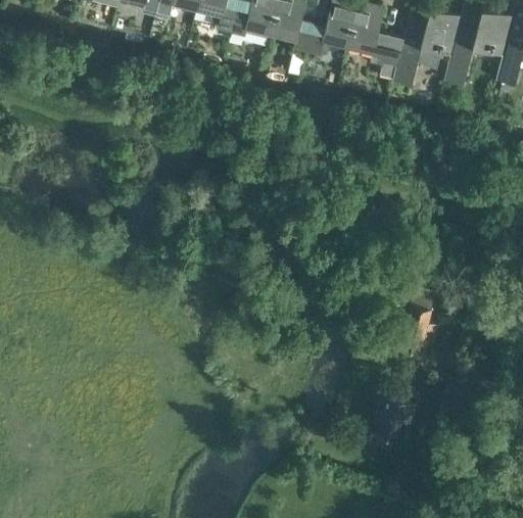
[(79,0),(115,9),(116,0),(79,0)]
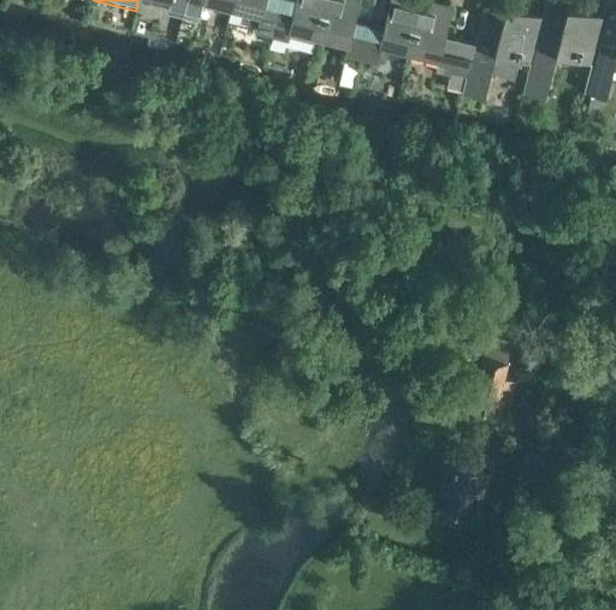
[(148,0),(169,5),(165,18),(179,22),(184,0),(148,0)]
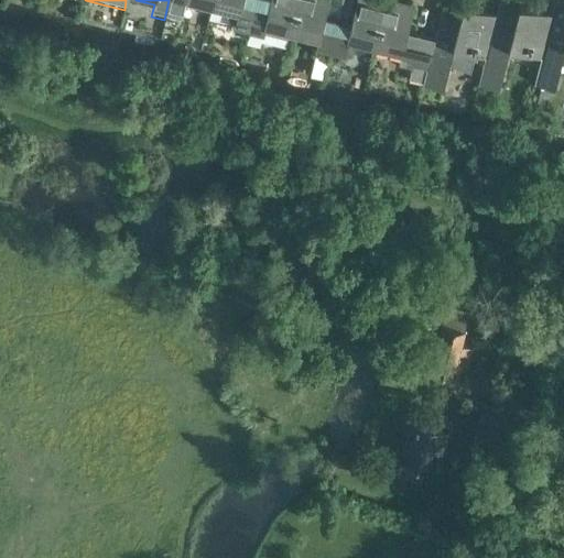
[(169,0),(164,20),(180,24),(184,3),(209,9),(212,0),(169,0)]
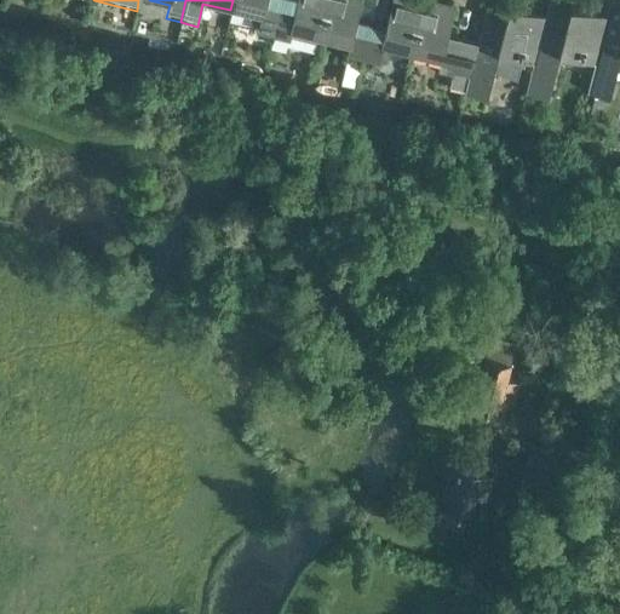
[(233,0),(230,10),(246,15),(256,40),(270,44),(280,6),(267,3),(267,0),(233,0)]
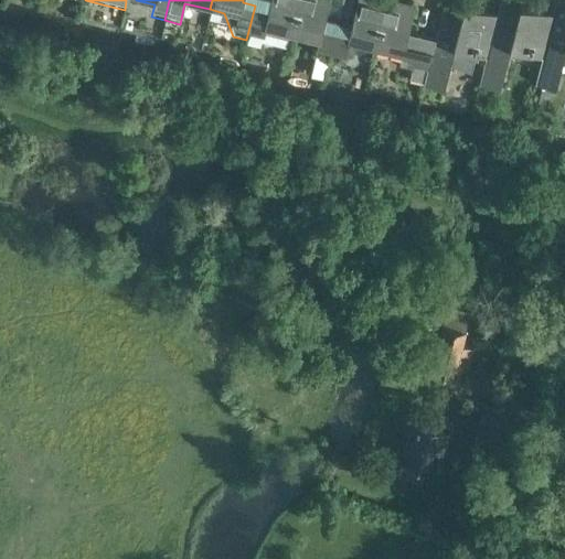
[(255,6),(246,40),(247,40),(260,43),(263,35),(289,42),(290,38),(299,0),(269,0),(268,9),(256,6),(255,6)]
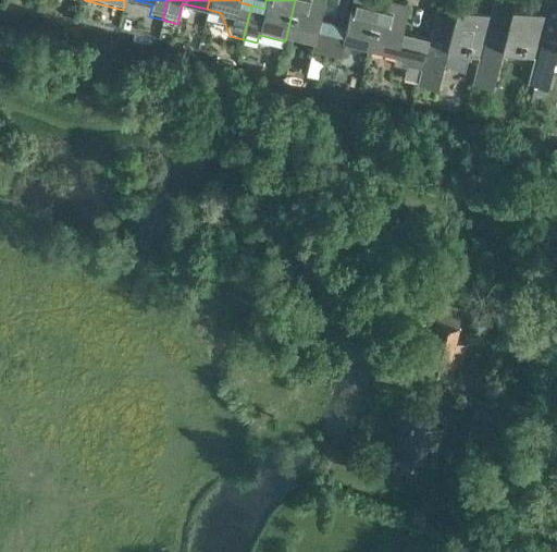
[(295,0),(286,37),(313,45),(310,57),(323,60),(332,25),(319,22),(324,0),(295,0)]
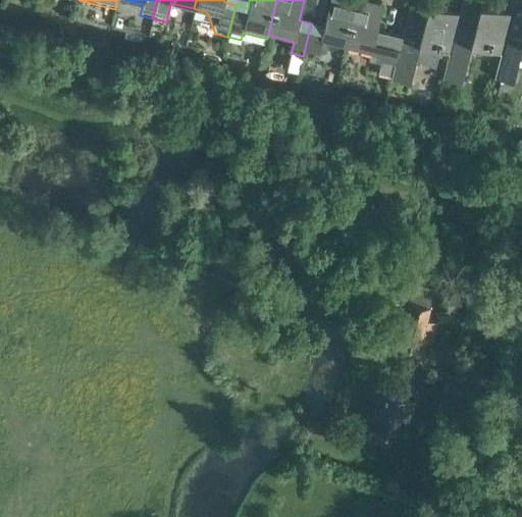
[(311,23),(303,56),(316,59),(332,44),(345,47),(356,2),(346,0),(328,0),(322,27),(311,23)]
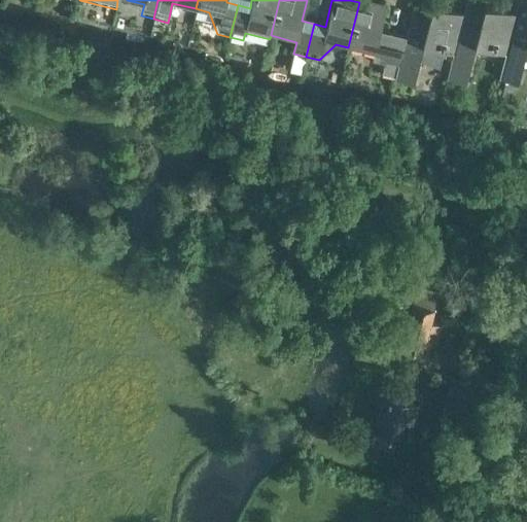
[(359,2),(348,47),(375,54),(372,66),(384,69),(382,77),(395,80),(397,72),(405,38),(380,31),(385,9),(359,2)]
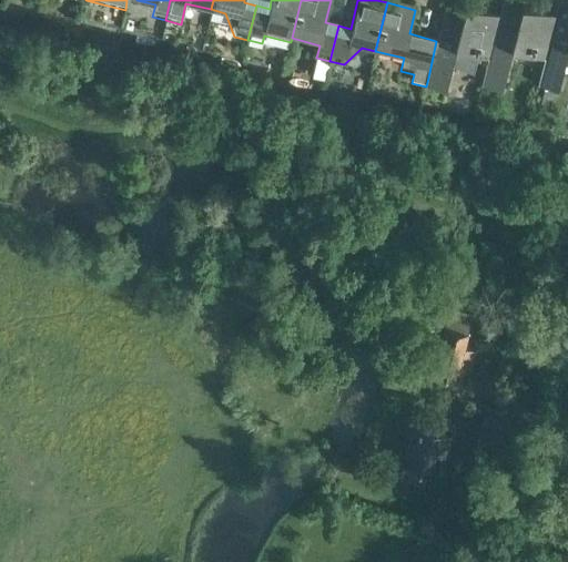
[(426,87),(425,89),(446,93),(452,70),(474,75),(477,60),(487,63),(488,63),(500,19),(498,19),(445,6),(436,41),(428,78),(426,87)]
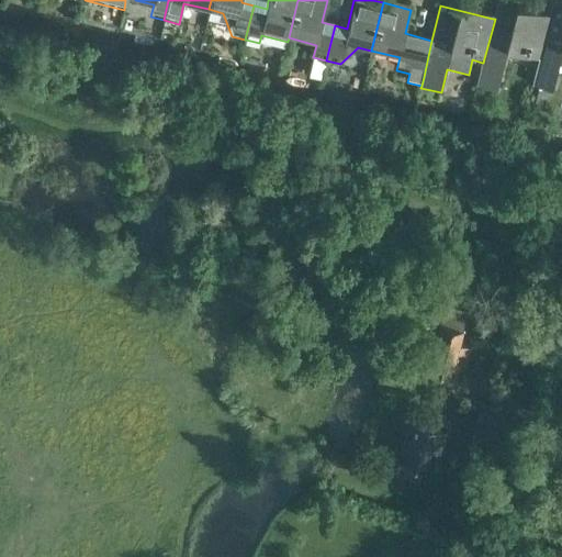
[(483,63),(482,63),(475,88),(496,92),(506,54),(538,62),(539,63),(550,19),(548,18),(496,6),(493,19),(495,19),(483,63)]
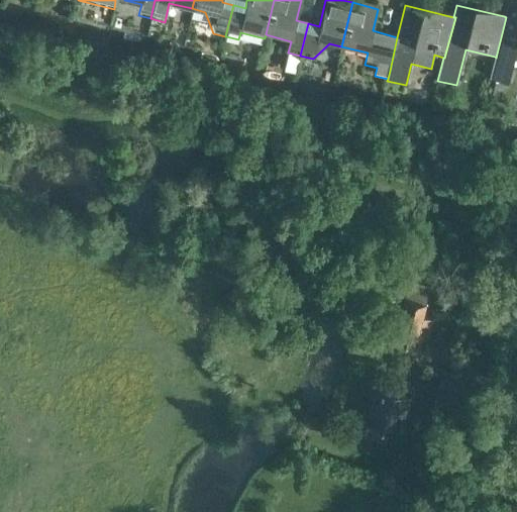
[(496,58),(495,57),(489,81),(508,86),(514,61),(516,61),(516,7),(507,5),(504,16),(506,17),(496,58)]
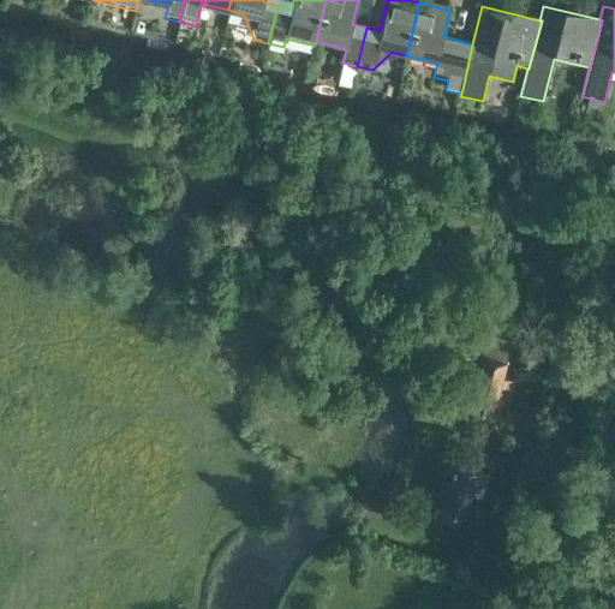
[(508,366),(485,360),(469,407),(484,412),(508,418),(515,386),(503,382),(508,366)]
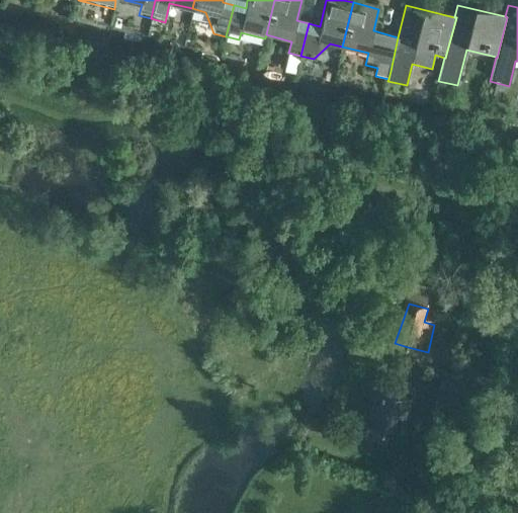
[(473,380),(450,373),(442,405),(465,412),(473,380)]
